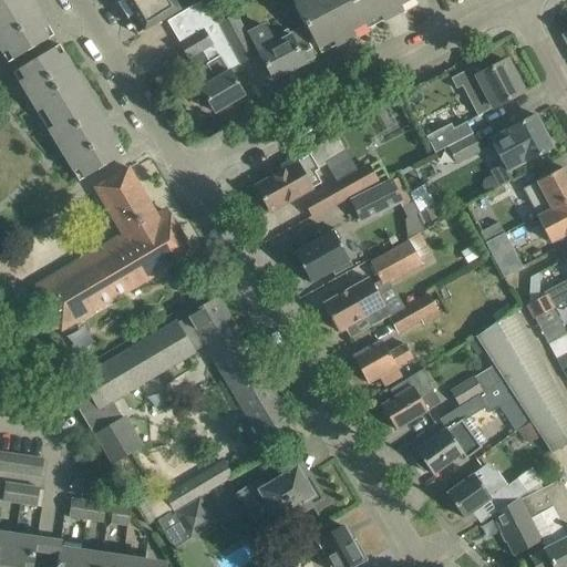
[(0,0),(0,9),(7,3),(11,8),(19,0),(0,0)]
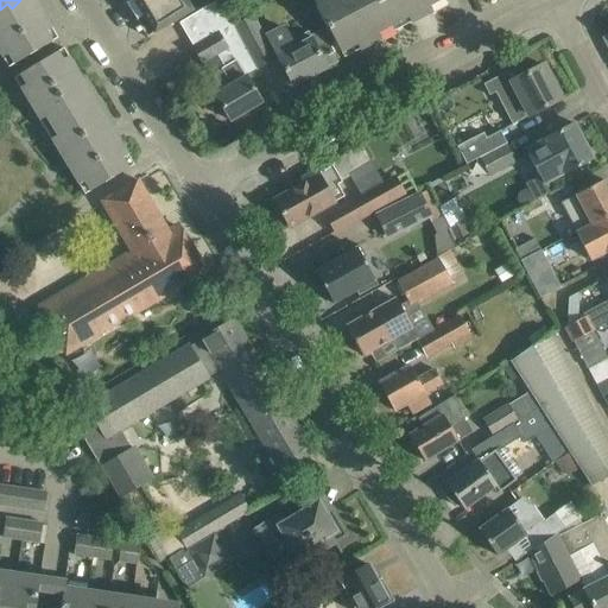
[(191,10),(184,0),(127,0),(125,1),(146,37),(191,10)]
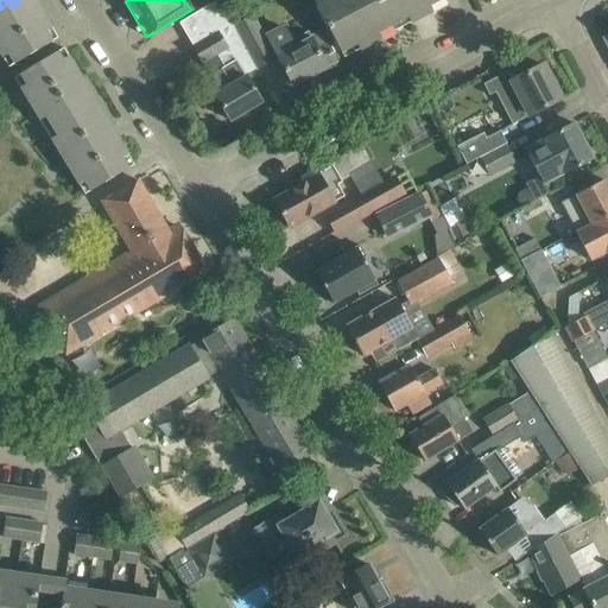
[(245,75),(257,68),(233,29),(216,0),(179,24),(210,76),(207,78),(215,94),(214,94),(229,121),(261,102),(245,75)]
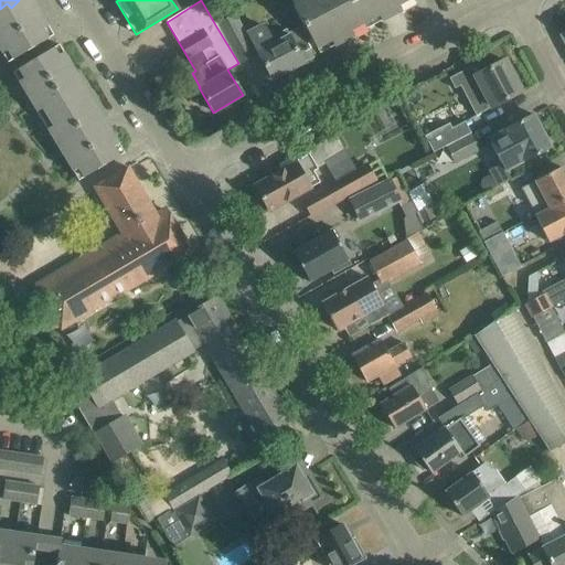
[(290,0),(291,0),(306,28),(316,48),(330,40),(333,46),(353,35),(350,30),(377,16),(381,21),(401,10),(397,4),(406,0),(290,0)]
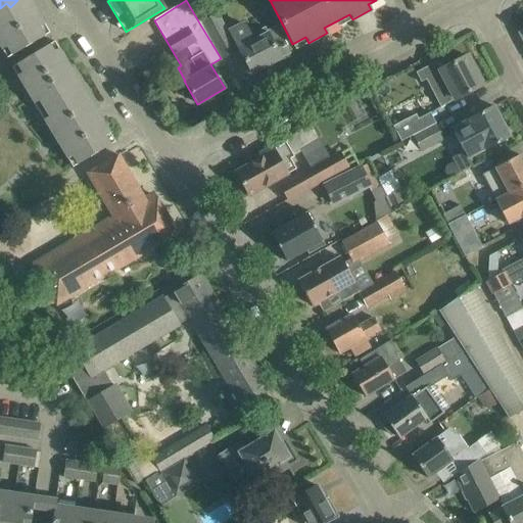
[(19,17),(0,30),(0,46),(7,58),(49,33),(34,8),(19,17)]
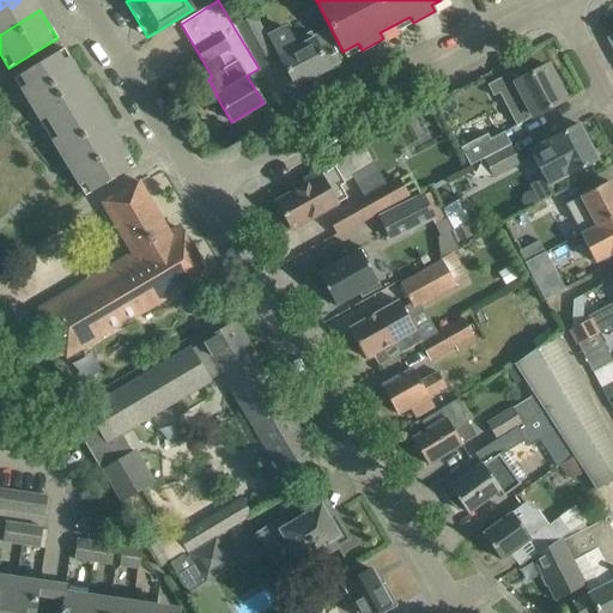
[(338,61),(323,34),(314,38),(310,32),(292,42),(286,29),(266,40),(254,17),(235,29),(259,68),(279,58),(295,86),(329,68),(328,67),(338,61)]
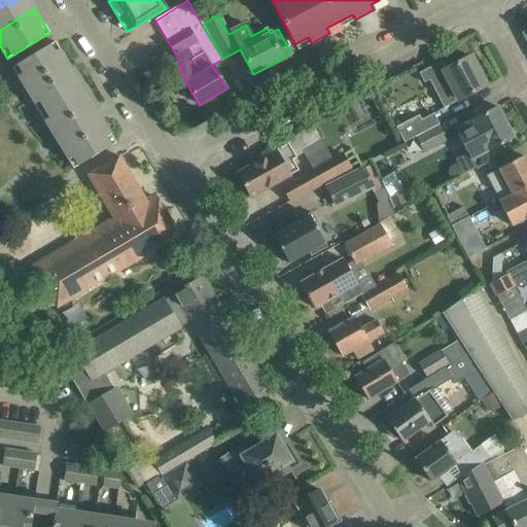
[(55,41),(12,67),(53,135),(56,140),(59,145),(73,169),(109,147),(115,143),(102,119),(69,65),(55,41)]
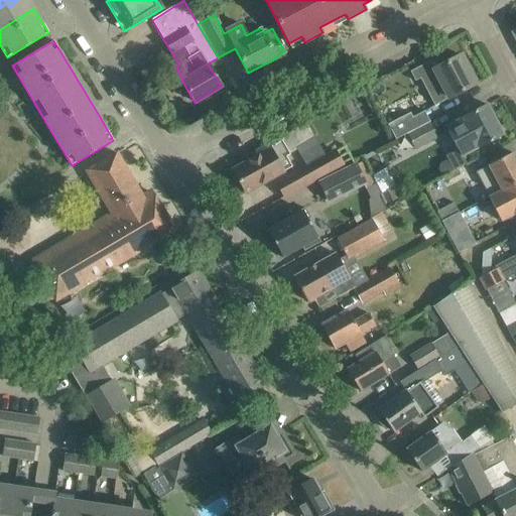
[(419,79),(433,106),(476,84),(461,55),(434,69),(430,60),(409,72),(414,81),(419,79)]
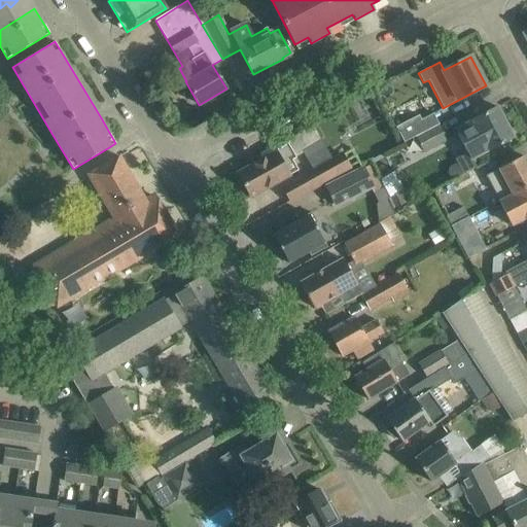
[(464,174),(476,168),(470,159),(488,150),(514,138),(497,107),(455,129),(467,152),(455,160),(464,174)]
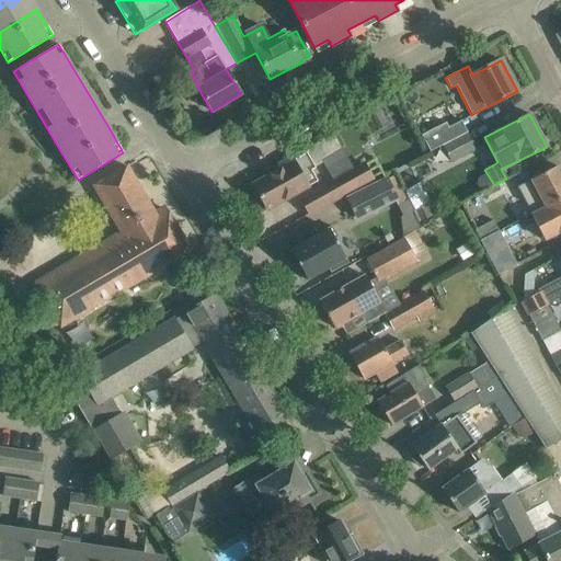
[(431,153),(443,147),(468,134),(460,121),(448,127),(445,123),(421,136),(431,153)]
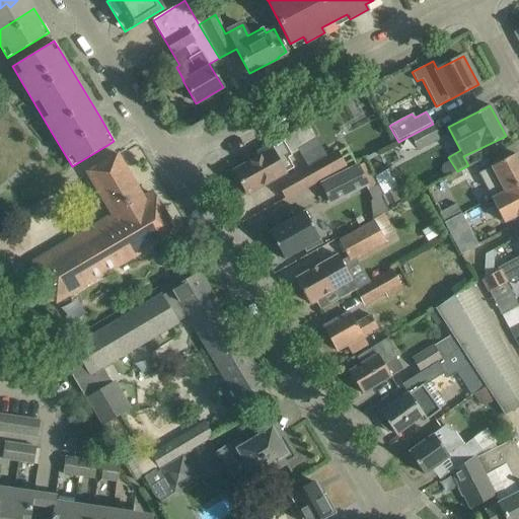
[(297,146),(314,136),(307,124),(290,134),(297,146)]
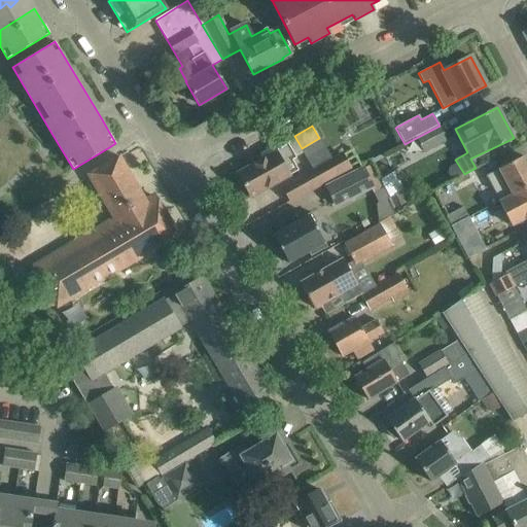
[(447,140),(440,126),(416,138),(423,152),(447,140)]
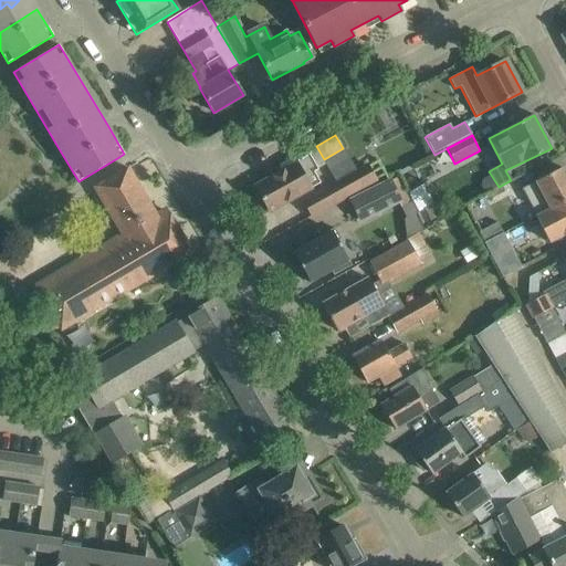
[(296,161),(294,159),(281,167),(283,170),(255,187),(264,202),(259,206),(263,212),(269,209),(270,211),(311,188),(304,177),(317,169),(310,154),(296,161)]
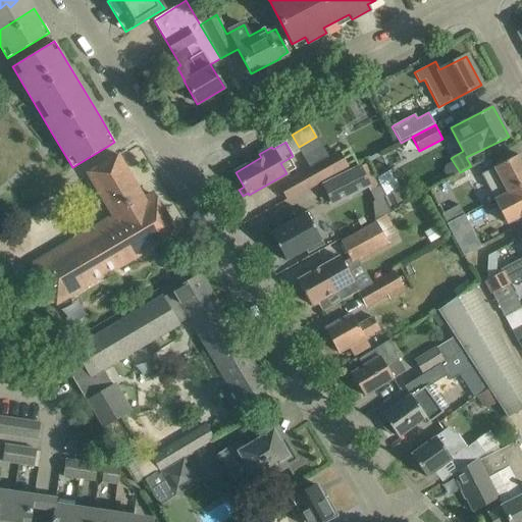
[(347,166),(338,152),(301,173),(309,188),(347,166)]
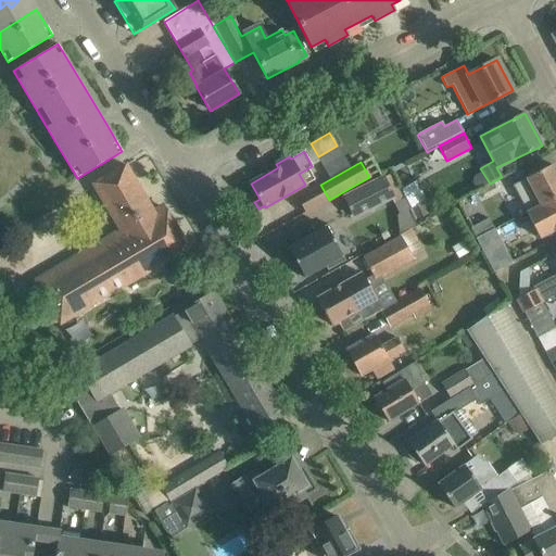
[(526,178),(512,186),(527,213),(527,212),(541,205),(540,204),(555,196),(555,172),(552,164),(526,178)]
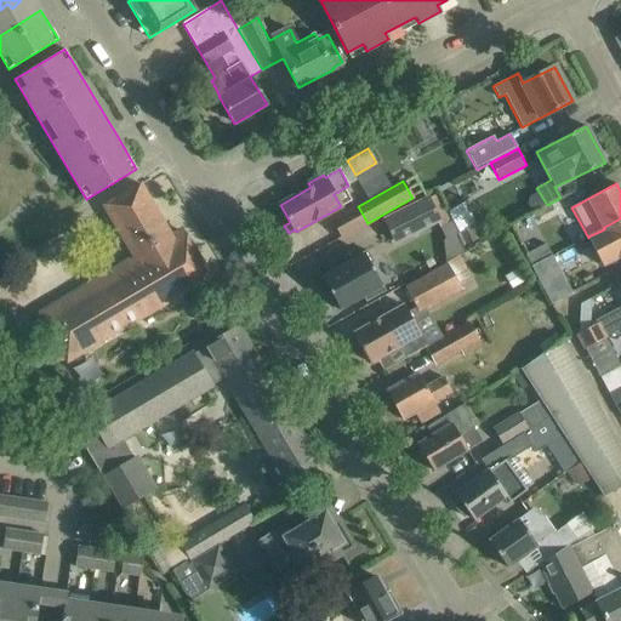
[(140,187),(107,206),(137,257),(41,314),(68,360),(209,277),(182,231),(170,238),(140,187)]
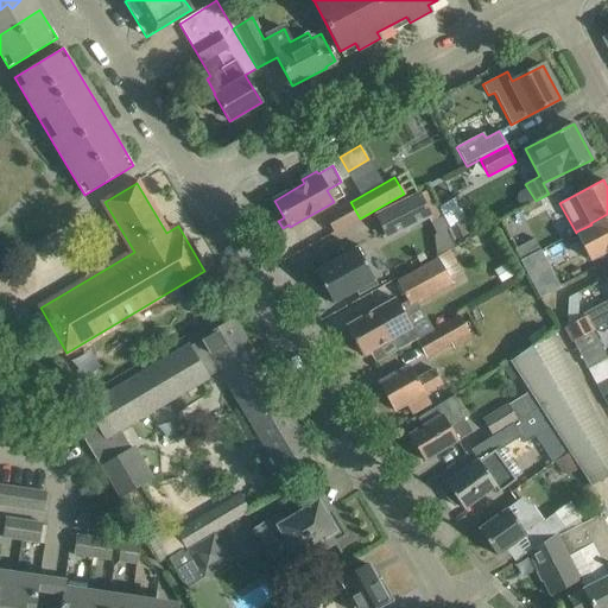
[(430,222),(441,217),(428,190),(377,215),(387,236),(428,216),(430,222)]
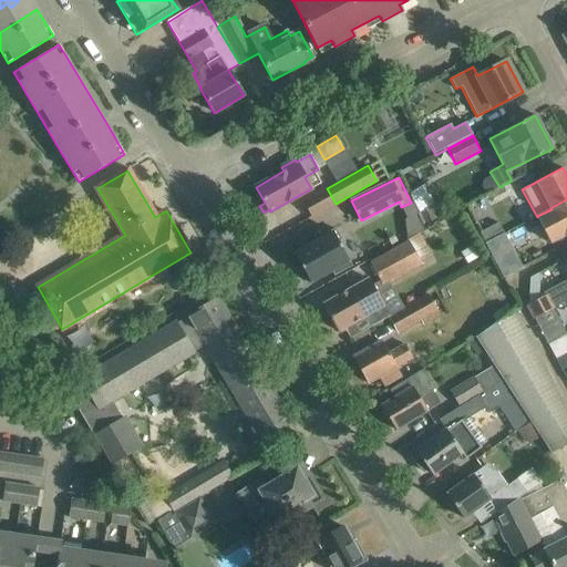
[(566,199),(550,208),(552,209),(537,216),(550,243),(565,235),(565,236),(566,234),(566,199)]
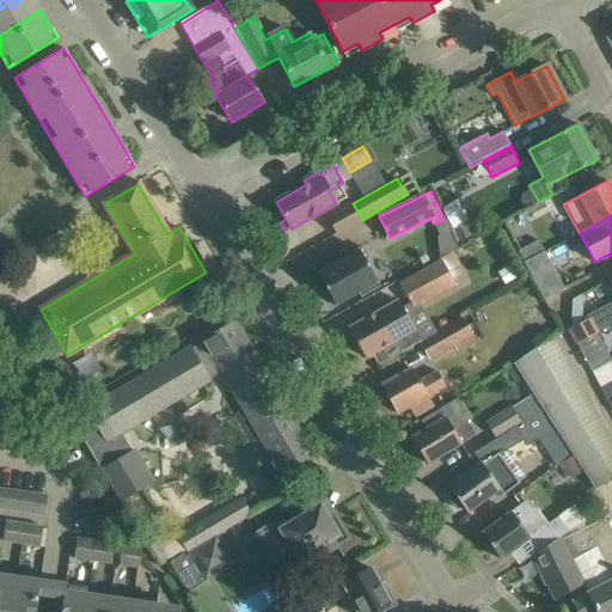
[(461,222),(450,230),(456,242),(469,236),(461,222)]
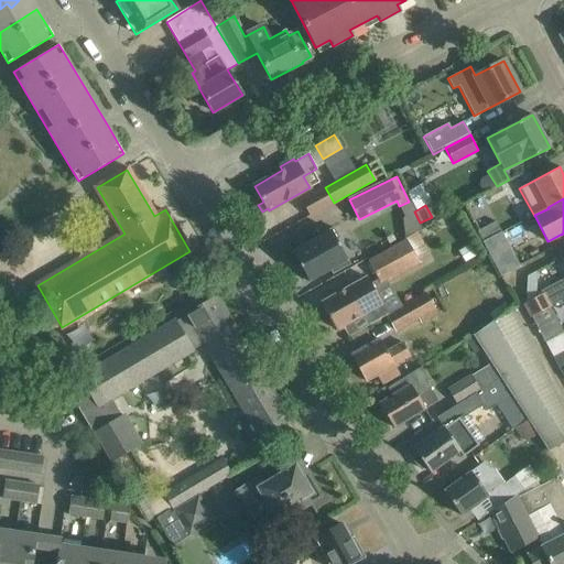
[(51,215),(33,226),(41,239),(58,228),(51,215)]
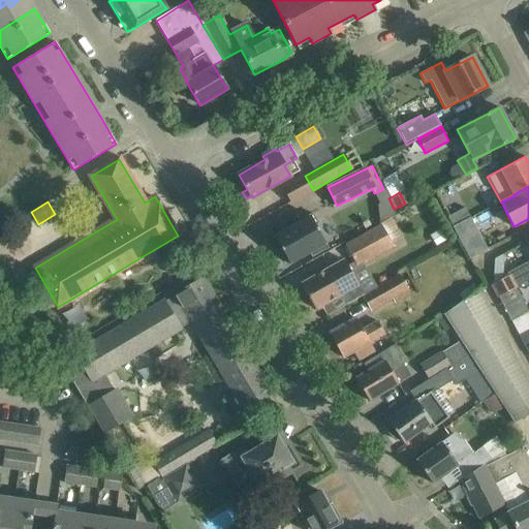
[(465,208),(447,217),(453,226),(470,218),(465,208)]
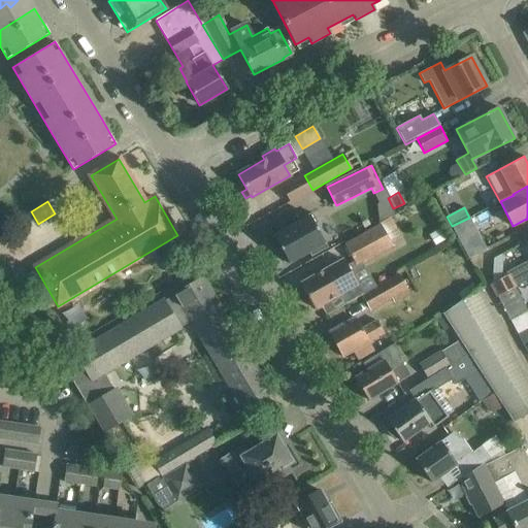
[(327,246),(311,220),(315,218),(309,209),(270,231),(281,248),(276,250),(284,262),(287,260),(289,263),(309,252),(311,255),(327,246)]
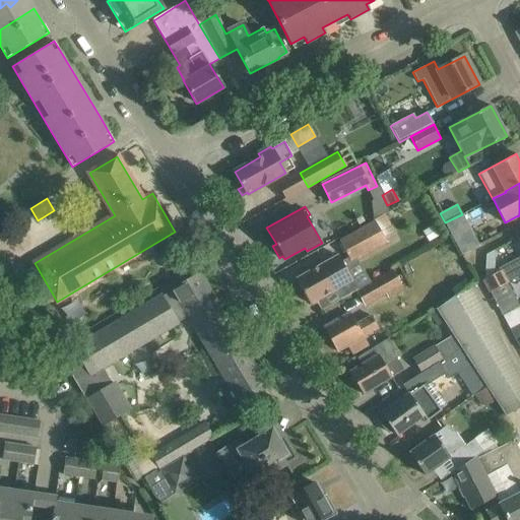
[(462,214),(445,222),(453,239),(461,254),(478,245),(470,230),(462,214)]
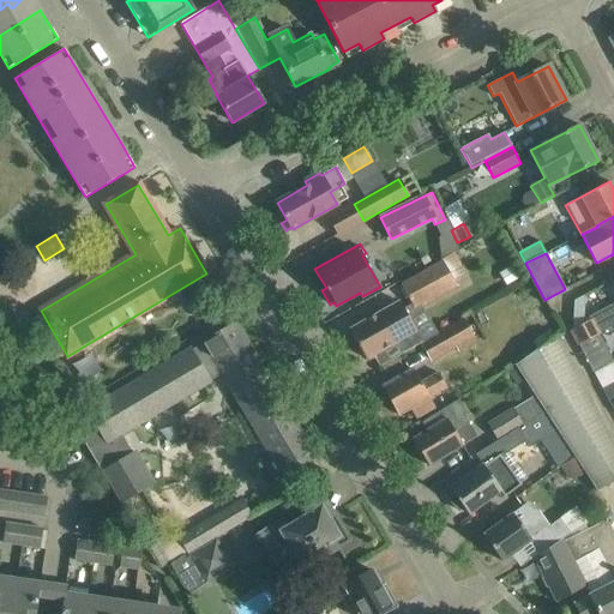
[(413,309),(455,287),(441,260),(398,284),(413,309)]
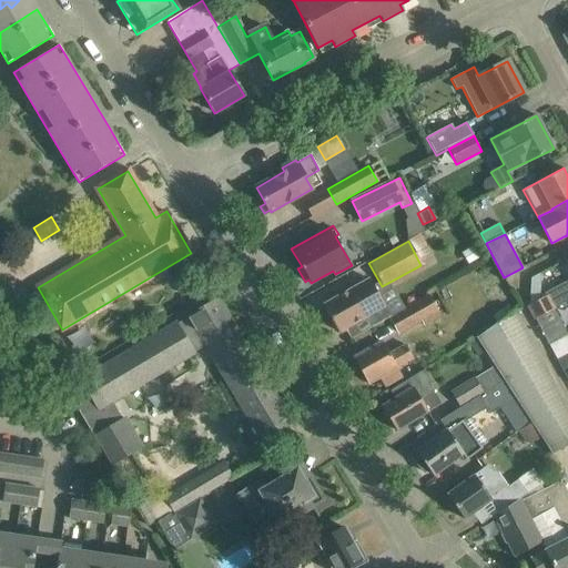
[(460,252),(467,263),(476,257),(470,246),(460,252)]
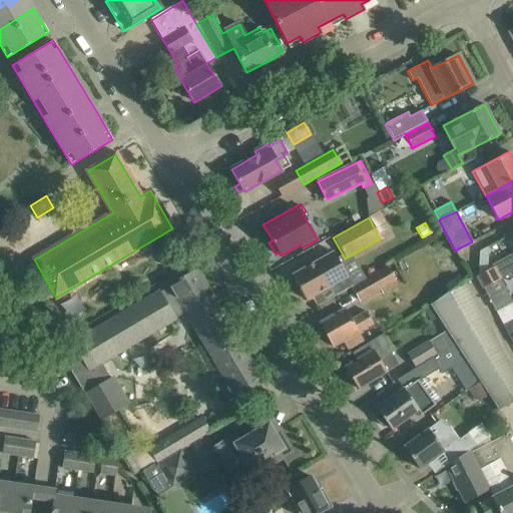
[(330,286),(335,296),(352,287),(333,252),(292,276),(306,300),(330,286)]
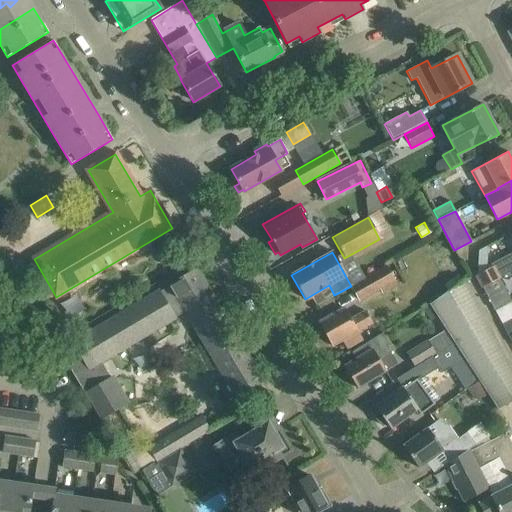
[(482,287),(499,279),(511,271),(511,254),(491,265),(493,269),(477,277),(482,287)]
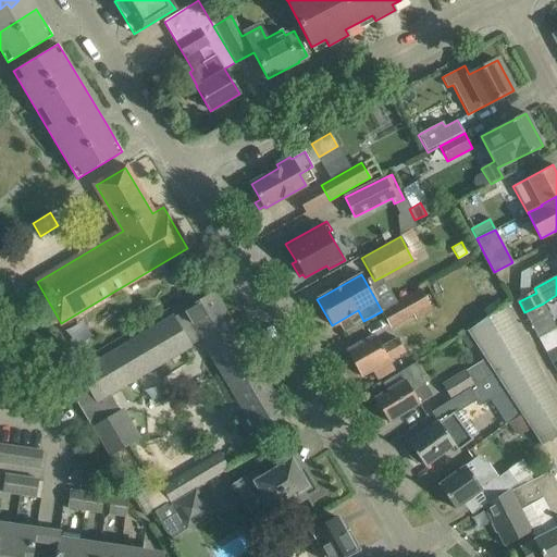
[(421,289),(383,310),(382,311),(391,326),(412,313),(416,319),(432,309),(421,289)]
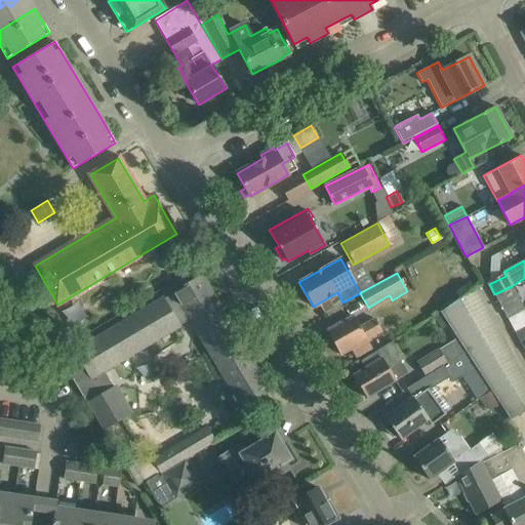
[(242,407),(270,391),(201,276),(173,292),(175,295),(164,301),(163,298),(74,351),(84,368),(90,378),(104,371),(190,319),(242,407)]
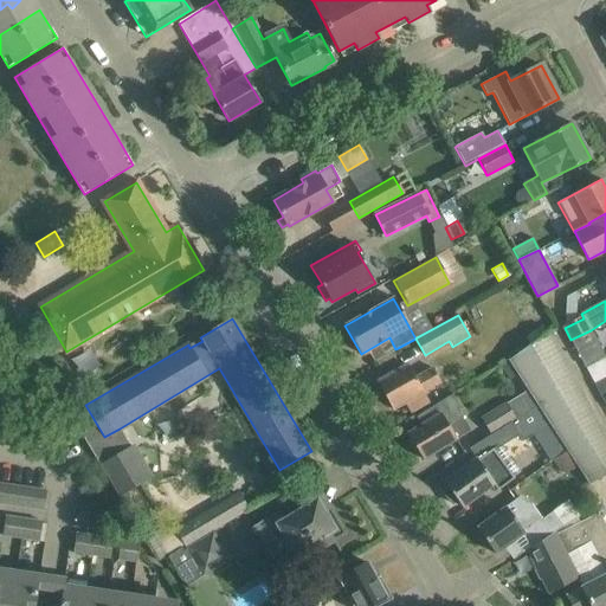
[(508,360),(528,391),(535,403),(568,453),(577,466),(588,484),(605,474),(605,438),(548,330),(508,360)]
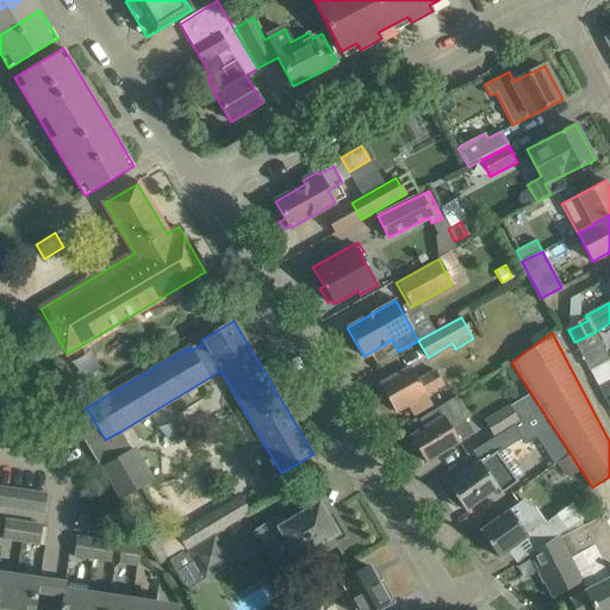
[(595,332),(574,342),(590,371),(609,360),(595,332)]
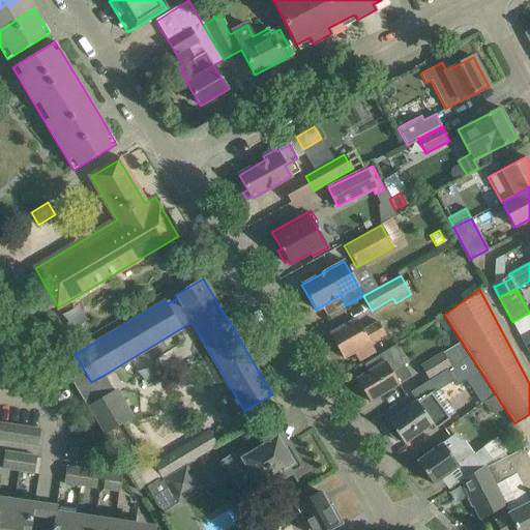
[(375,352),(370,343),(384,333),(378,322),(362,330),(356,319),(329,334),(343,357),(353,351),(359,360),(375,352)]
